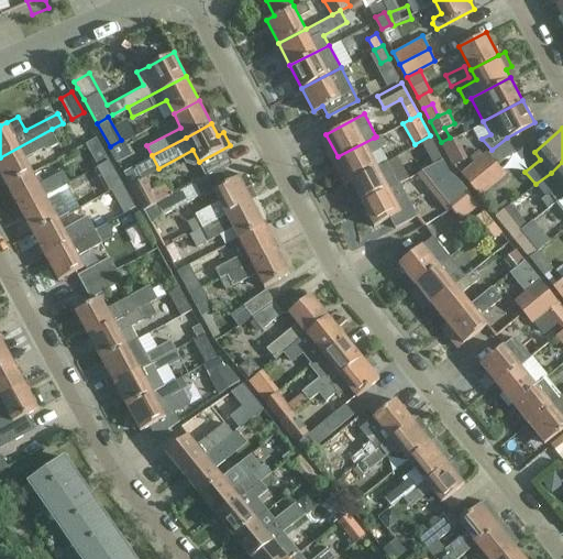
[(0,171),(7,184),(33,170),(25,156),(43,146),(44,149),(58,142),(52,129),(0,157),(0,171)]
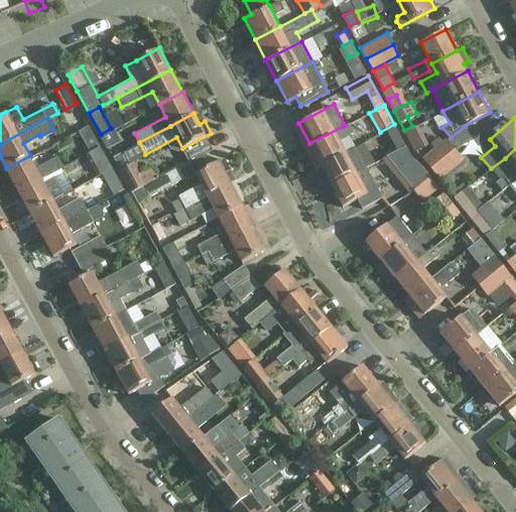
[(346,150),(339,139),(347,134),(343,126),(309,143),(320,163),(346,150)]
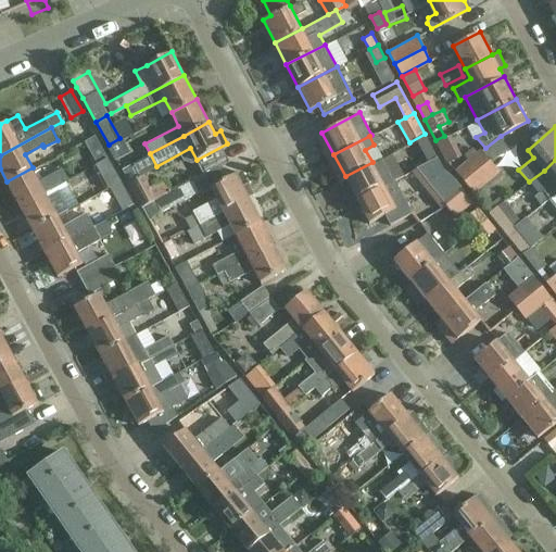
[(428,161),(437,157),(430,145),(421,149),(428,161)]
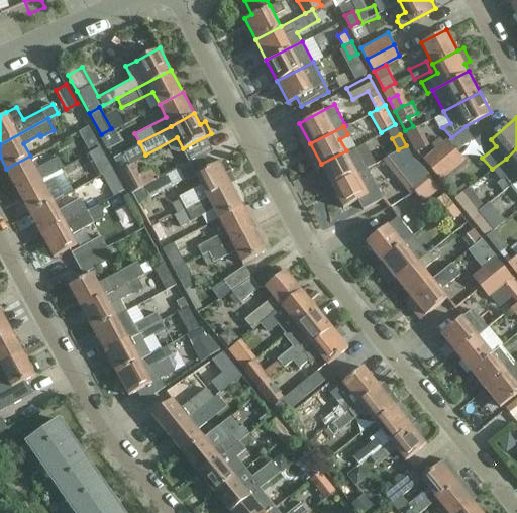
[(431,167),(452,149),(445,140),(424,158),(431,167)]
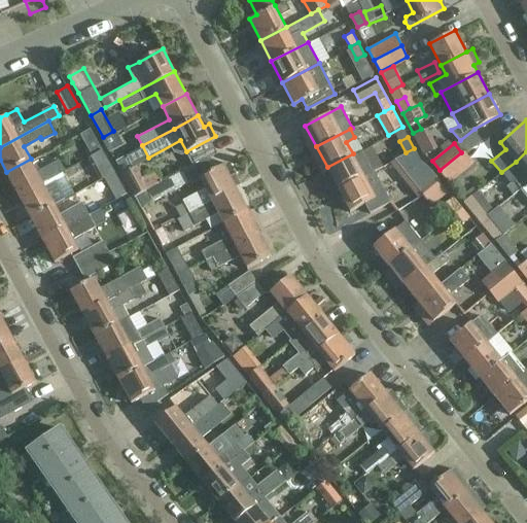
[(103,176),(114,170),(102,148),(91,155),(102,177),(103,176)]
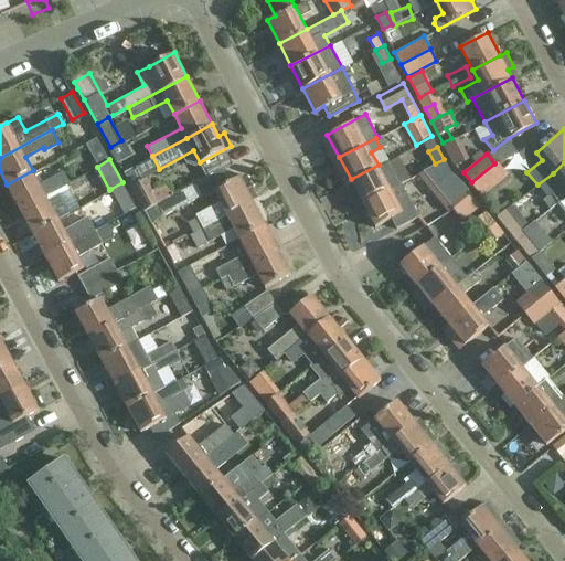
[(444,159),(435,163),(423,171),(428,181),(440,175),(449,192),(441,198),(450,209),(452,209),(471,192),(462,181),(450,171),(444,159)]
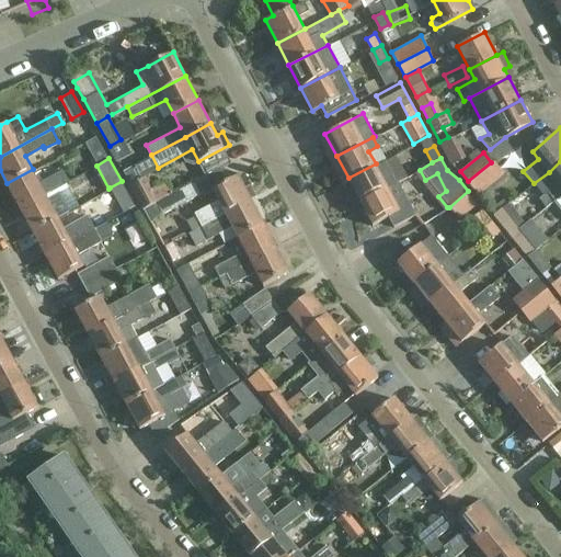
[(359,201),(397,181),(385,159),(376,163),(348,178),(359,201)]
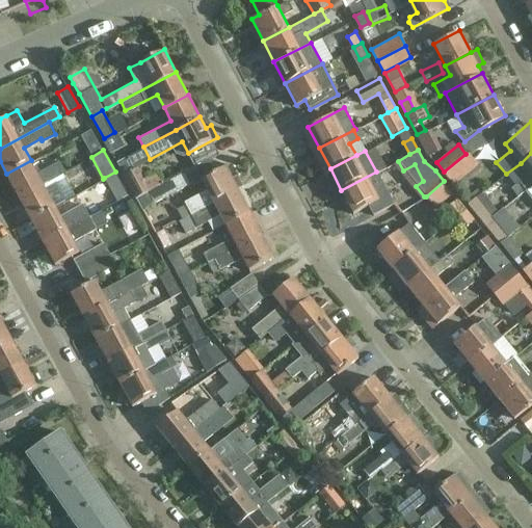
[(31,160),(6,174),(19,196),(77,164),(71,153),(36,172),(31,160)]
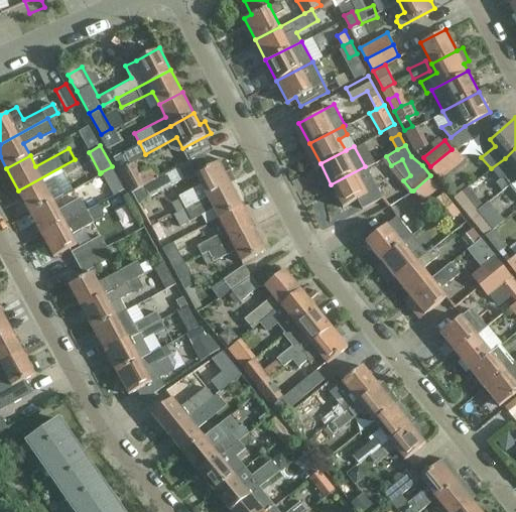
[(515,148),(505,158),(513,168),(496,180),(502,188),(515,177),(515,148)]
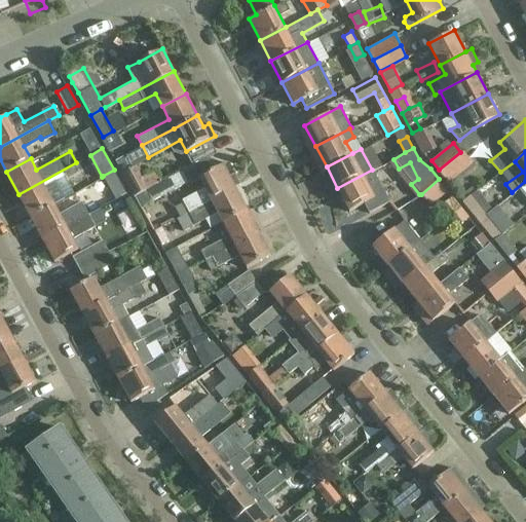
[(460,152),(439,170),(448,181),(470,162),(460,152)]
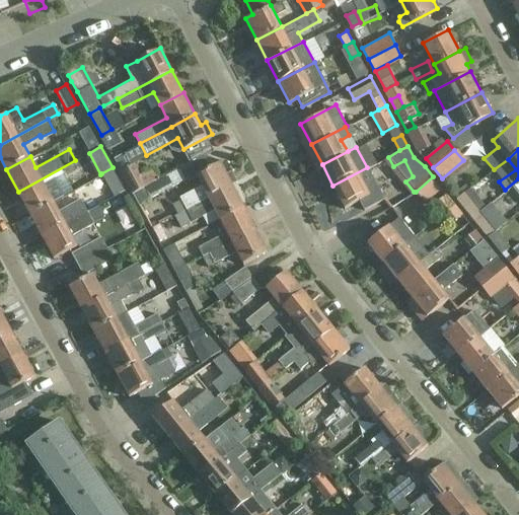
[(198,157),(191,161),(179,167),(186,178),(184,178),(191,179),(198,176),(202,185),(180,197),(187,208),(208,196),(231,182),(226,172),(231,170),(225,158),(220,161),(210,167),(205,169),(198,157)]
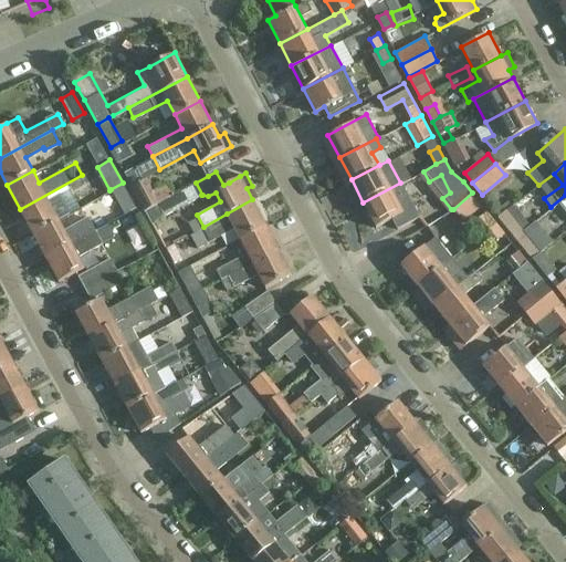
[(33,233),(59,219),(52,207),(76,194),(75,190),(91,183),(85,174),(82,175),(20,209),(33,233)]
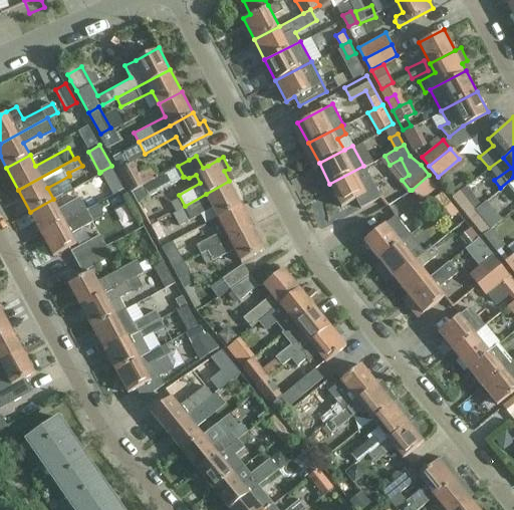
[(153,165),(145,169),(138,173),(132,163),(130,164),(120,169),(132,190),(144,184),(159,176),(153,165)]
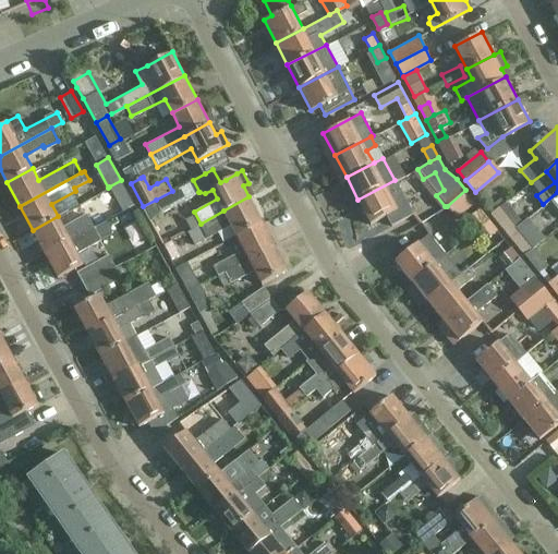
[(116,215),(134,204),(121,180),(109,187),(120,206),(112,211),(116,215)]
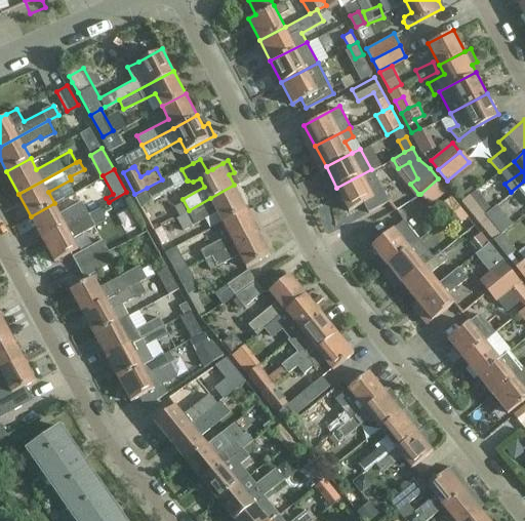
[(153,198),(187,181),(188,181),(182,169),(162,179),(147,188),(152,197),(153,198)]
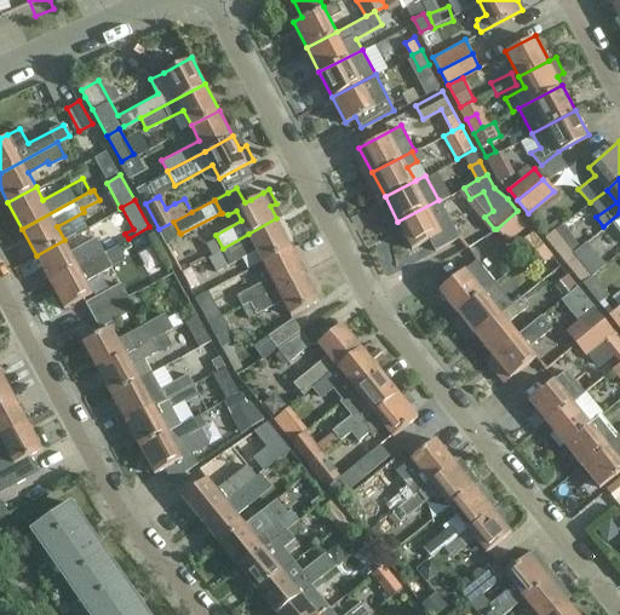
[(438,200),(397,222),(412,247),(429,237),(435,248),(459,236),(440,200),(438,201),(438,200)]
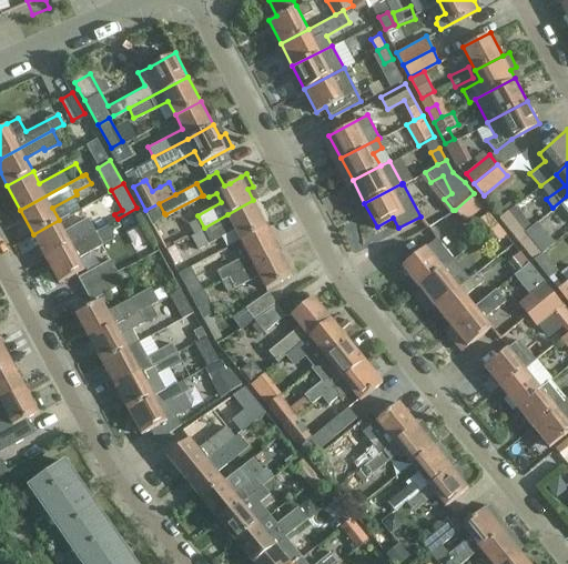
[(426,210),(439,203),(433,191),(421,198),(426,210)]
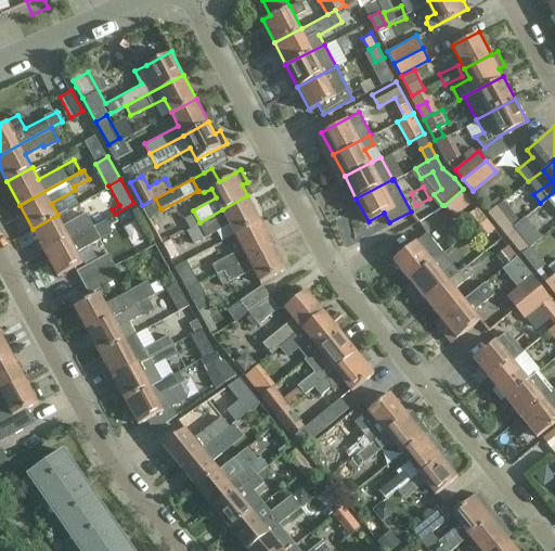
[(472,200),(463,189),(444,205),(442,205),(451,216),(472,200)]
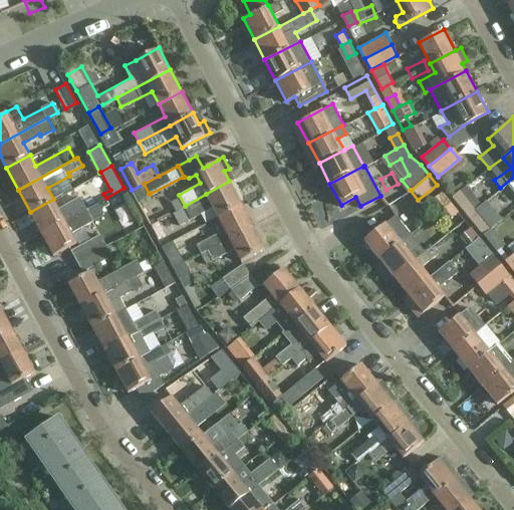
[(217,216),(241,203),(230,182),(229,181),(206,194),(185,206),(190,215),(191,218),(213,206),(217,216)]
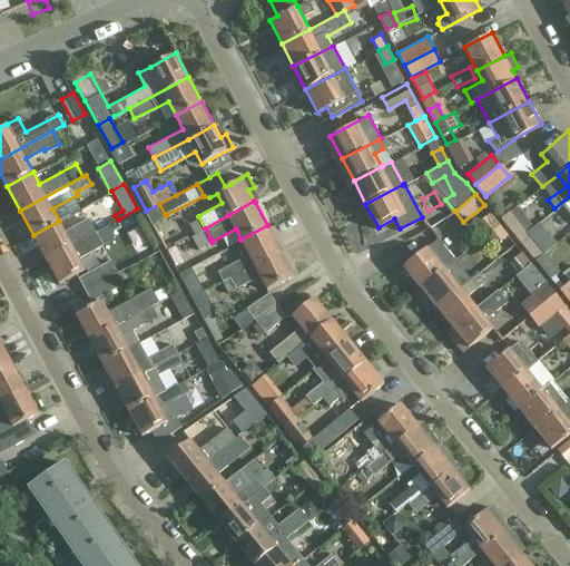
[(520,237),(533,227),(521,213),(524,211),(520,205),(503,218),(520,238),(520,237)]
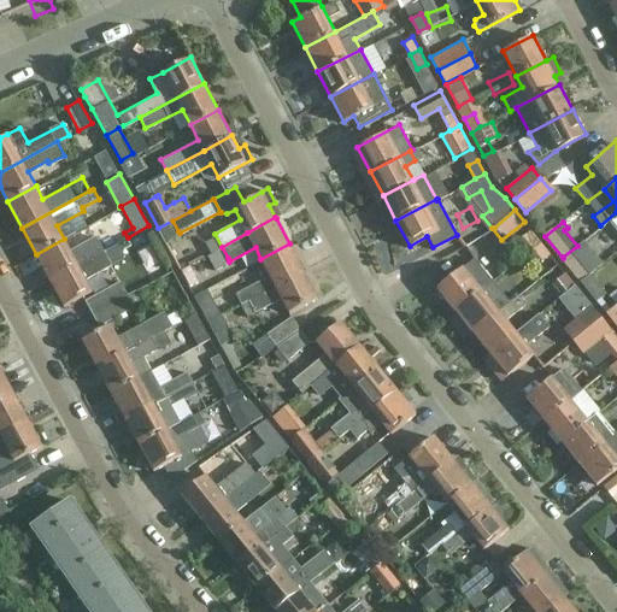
[(532,247),(540,241),(530,229),(522,235),(532,247)]
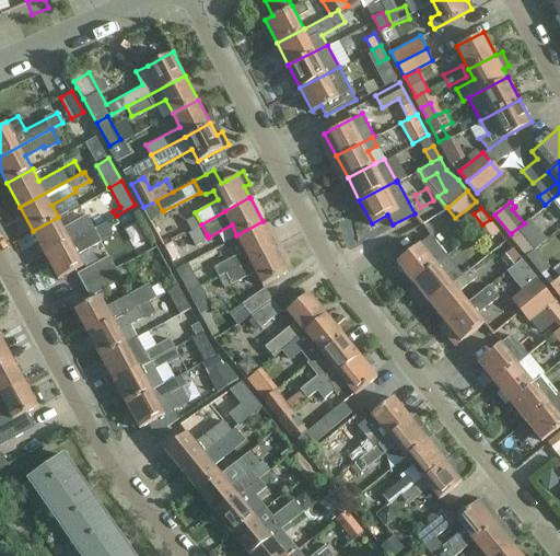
[(58,217),(33,231),(46,254),(94,228),(86,213),(63,226),(58,217)]
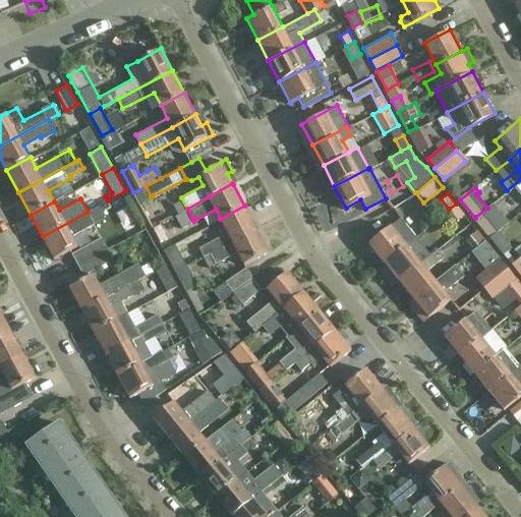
[(456,204),(449,209),(457,219),(464,214),(456,204)]
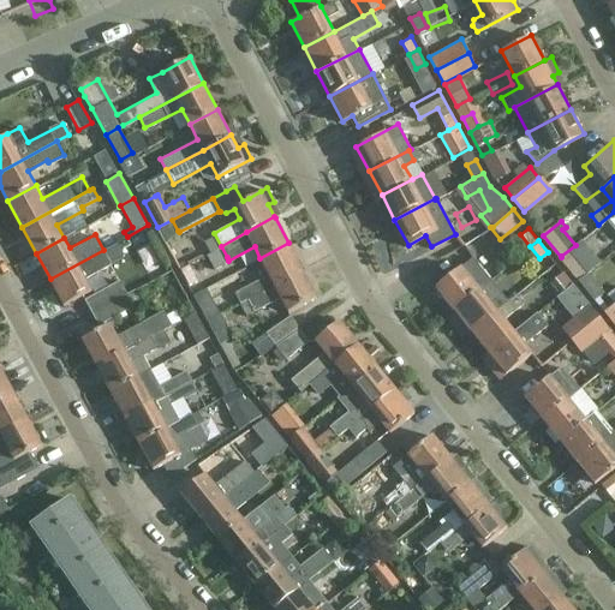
[(260,258),(268,273),(234,291),(240,303),(302,268),(288,243),(260,258)]
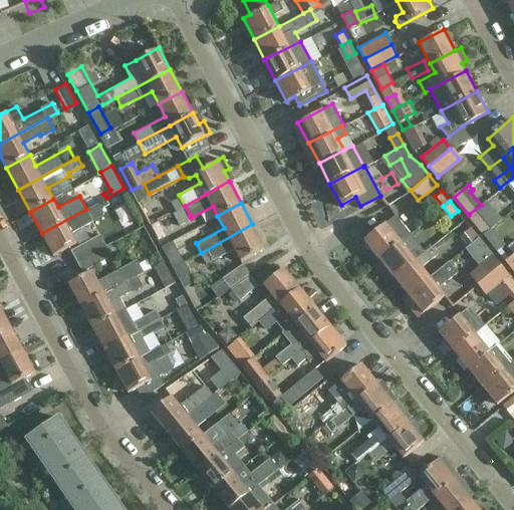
[(481,205),(469,214),(469,215),(484,233),(498,221),(491,212),(488,214),(481,205)]
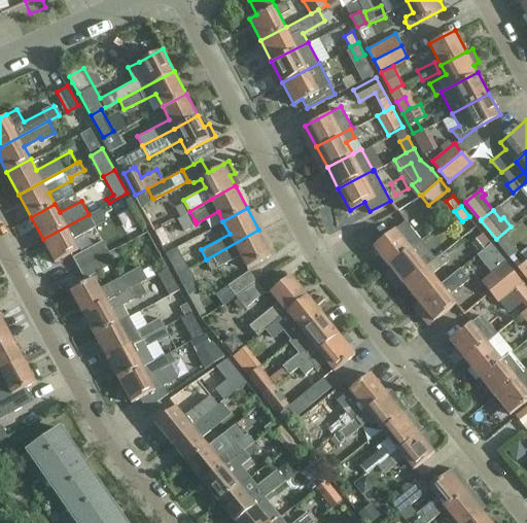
[(196,223),(195,220),(189,211),(180,215),(177,217),(184,230),(196,223)]
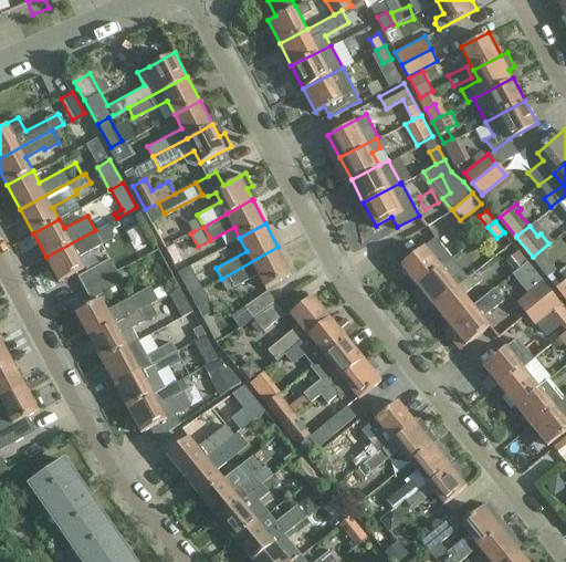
[(95,230),(46,257),(59,280),(85,267),(79,256),(102,242),(95,230)]
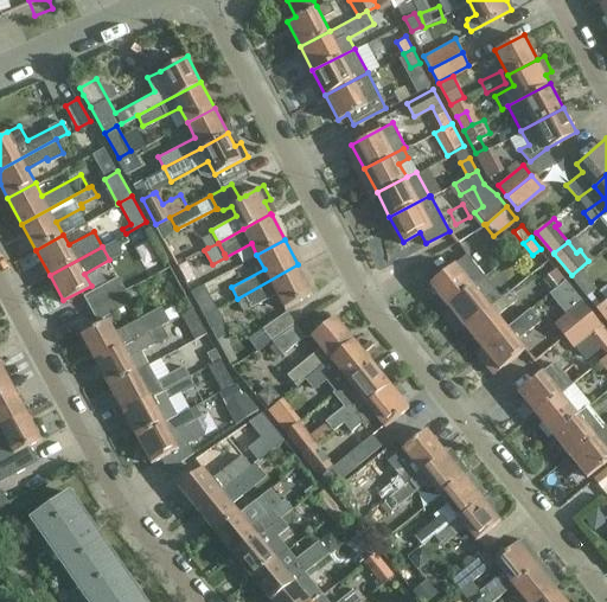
[(447,305),(454,299),(484,275),(475,264),(466,253),(429,283),(447,305)]
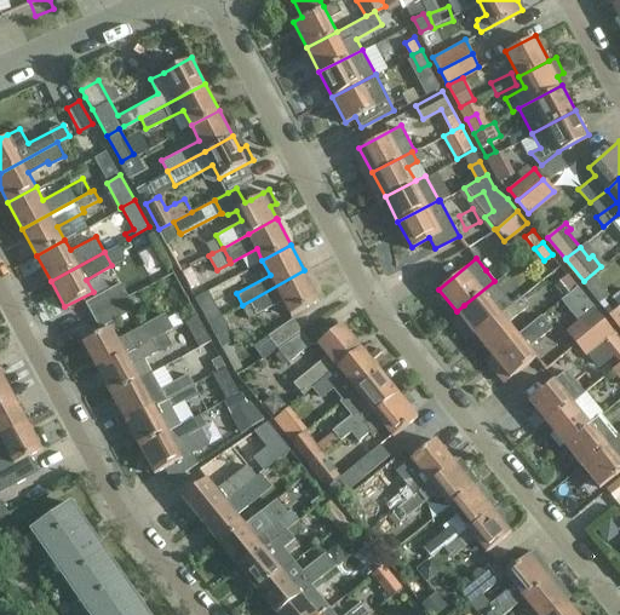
[(190,266),(182,270),(191,285),(199,281),(190,266)]
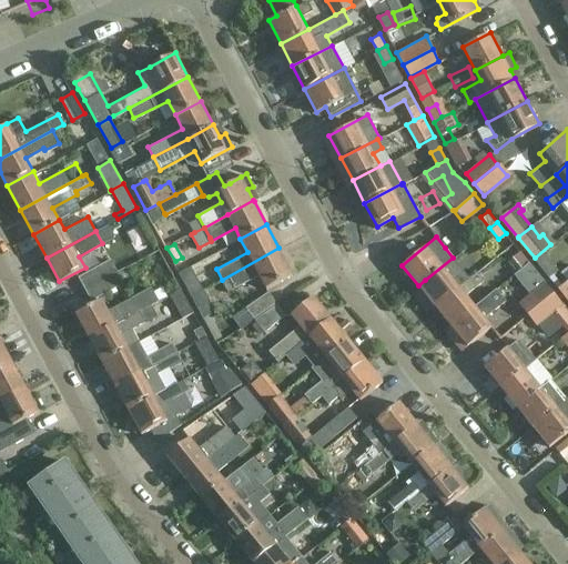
[(292,273),(279,248),(222,280),(203,290),(192,296),(214,339),(222,335),(210,313),(209,300),(214,299),(225,286),(227,291),(259,274),(266,288),(292,273)]
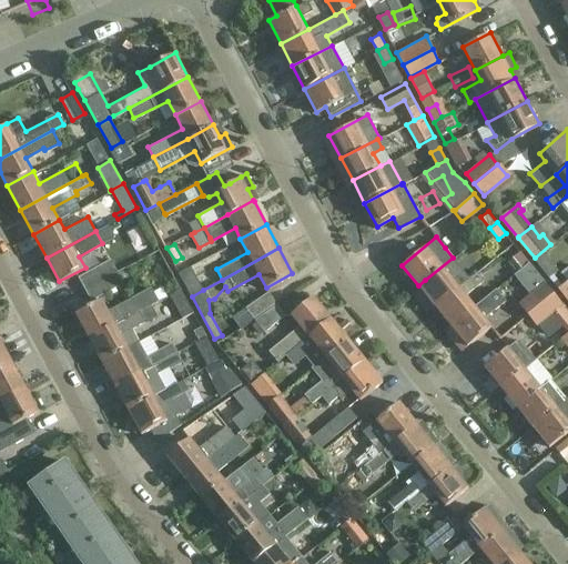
[(521,267),(528,261),(519,250),(513,257),(521,267)]
